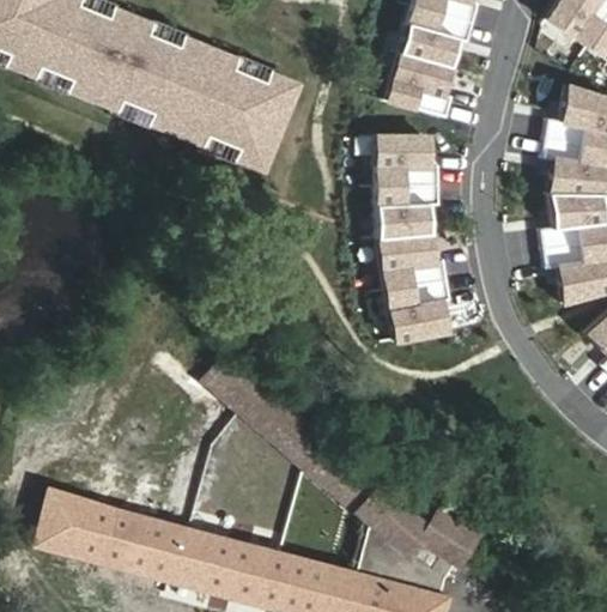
[(0,0),(0,52),(10,55),(6,65),(36,77),(38,68),(74,83),(71,91),(117,110),(121,102),(155,116),(151,123),(201,145),(205,137),(241,151),(237,159),(263,170),(297,84),(271,72),(267,82),(231,66),(235,58),(183,37),(180,46),(146,31),(150,23),(114,8),(111,17),(77,2),(77,0),(0,0)]
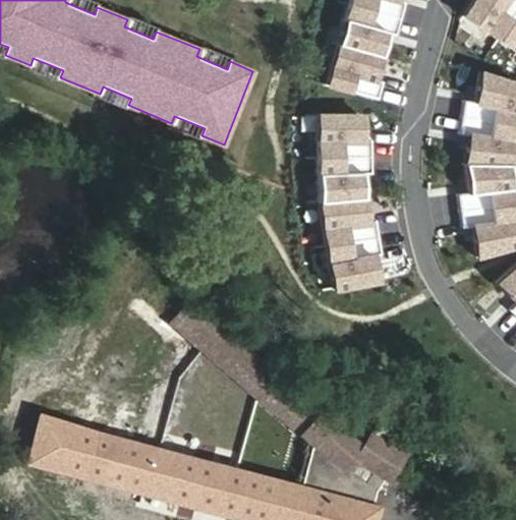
[(95,14),(97,7),(100,2),(94,0),(65,0),(65,2),(95,14)]
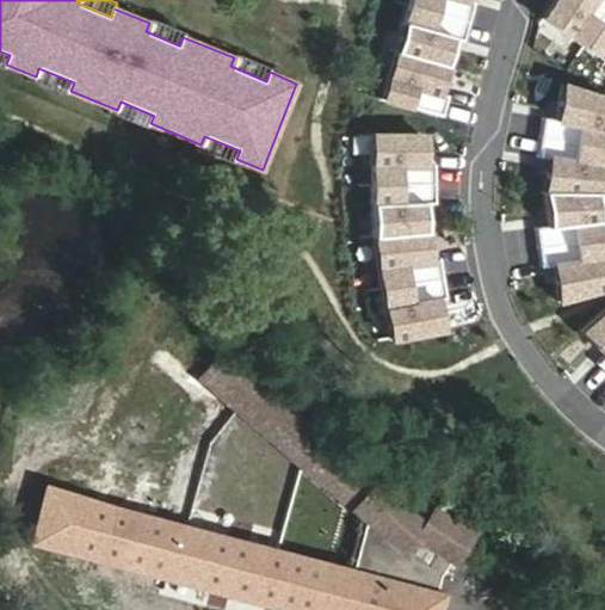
[(414,0),(413,7),(475,24),(480,5),(469,1),(468,0),(414,0)]
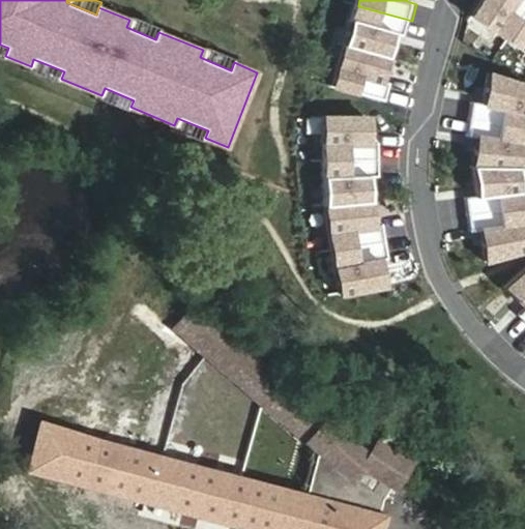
[(524,0),(487,0),(475,18),(511,41),(524,19),(524,0)]
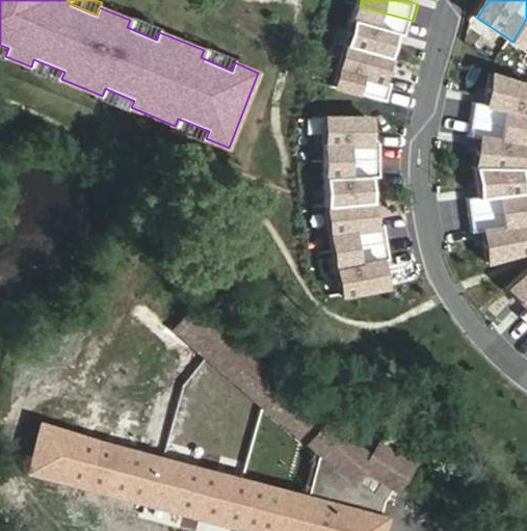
[(414,21),(360,6),(348,47),(392,58),(398,34),(409,37),(414,21)]
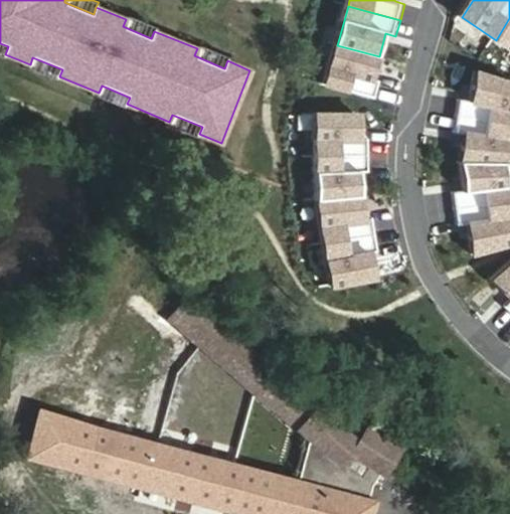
[(151,38),(154,31),(156,27),(127,15),(126,19),(123,26),(151,38)]
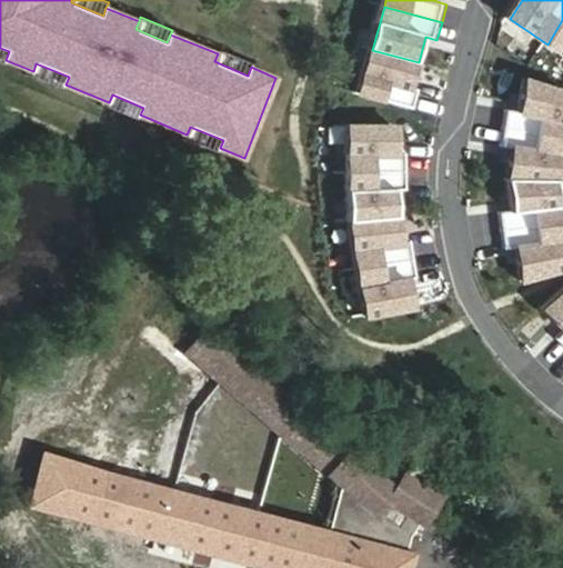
[(562,20),(548,45),(562,55),(562,20)]
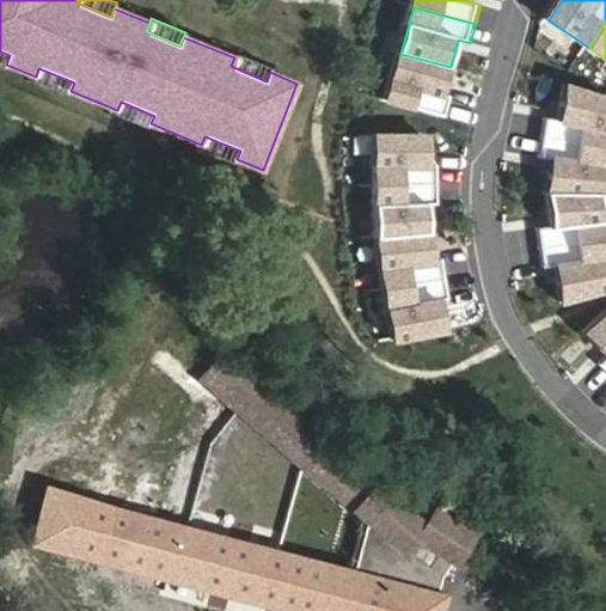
[(267,81),(270,72),(271,67),(237,53),(234,57),(231,66),(267,81)]
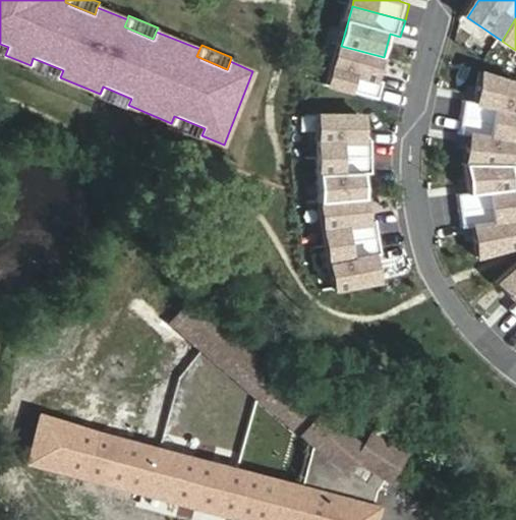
[(384,57),(341,46),(330,85),(382,101),(387,83),(377,80),(384,57)]
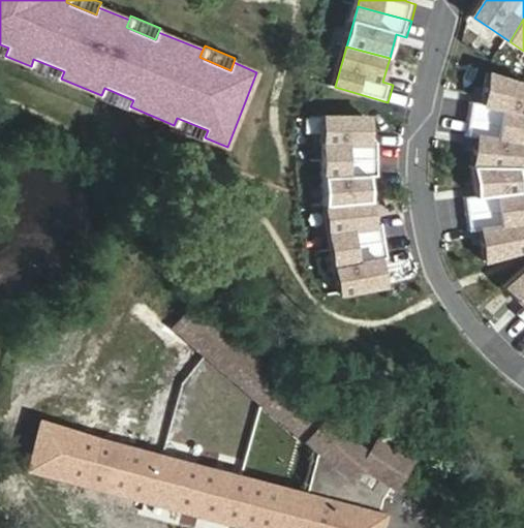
[(59,84),(61,79),(64,71),(33,59),(31,66),(29,71),(59,84)]
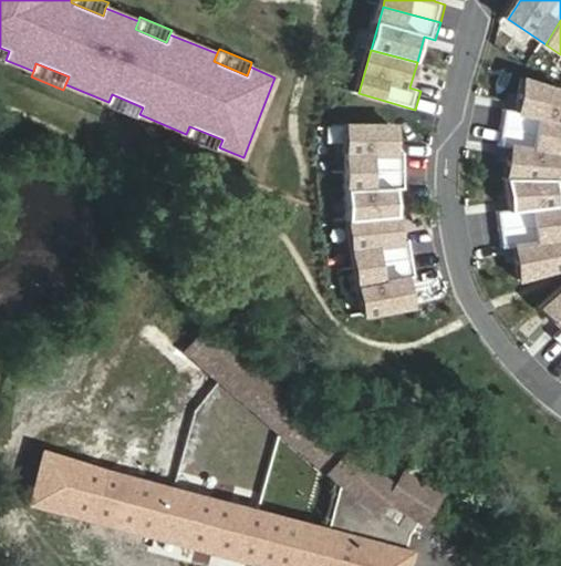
[(508,110),(505,129),(560,137),(560,91),(525,80),(518,112),(508,110)]
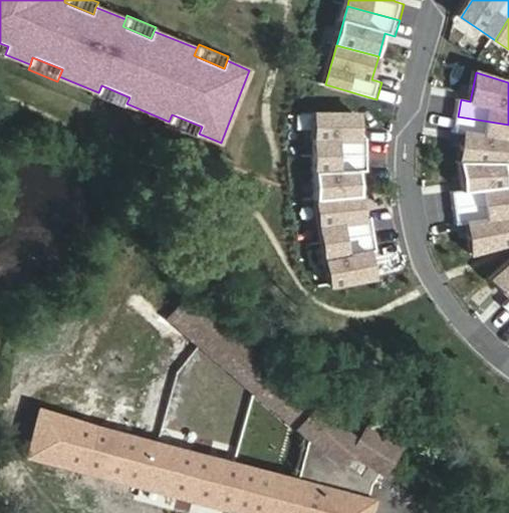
[(124,108),(126,103),(130,97),(101,85),(98,92),(96,97),(124,108)]
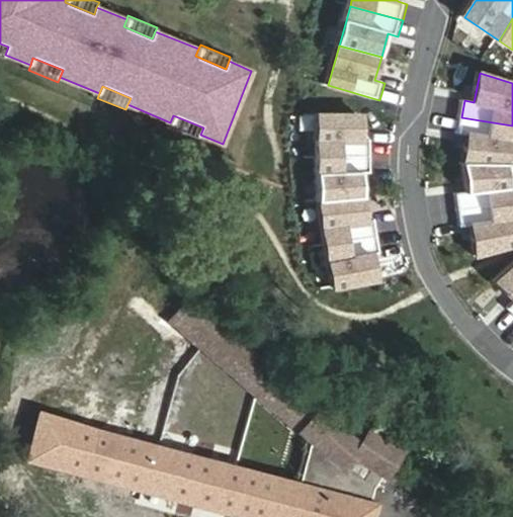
[(198,140),(200,135),(203,127),(173,115),(170,122),(168,127),(198,140)]
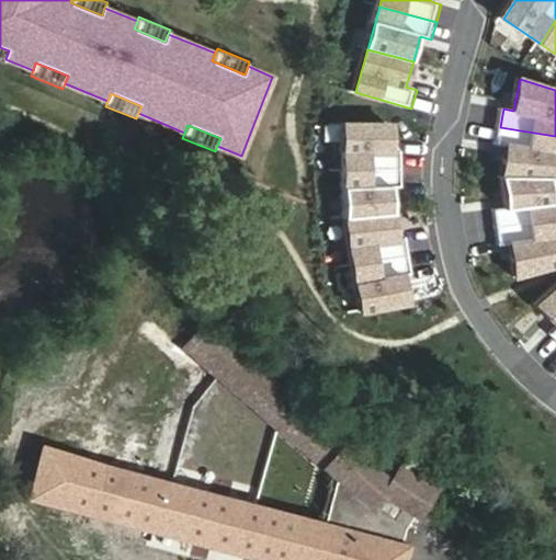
[(345,126),(344,172),(404,170),(404,151),(394,151),(394,126),(345,126)]
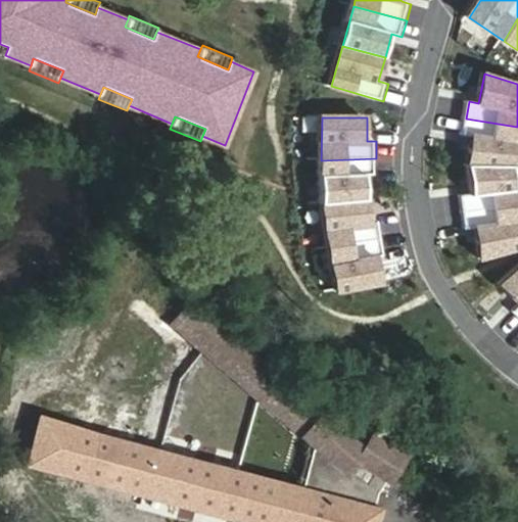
[(473,136),(468,167),(513,167),(517,144),(517,127),(466,119),(463,135),(473,136)]
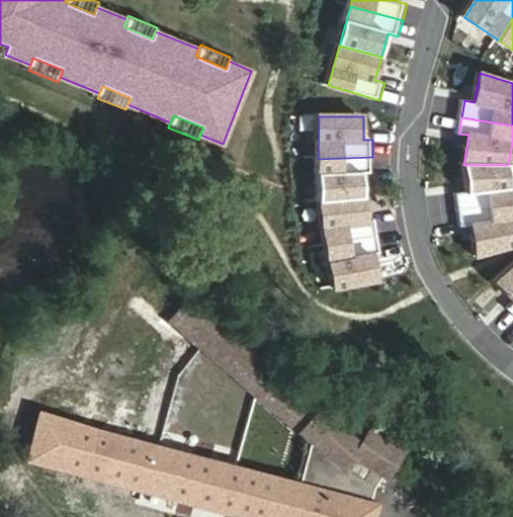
[(373,174),(372,157),(318,159),(320,202),(364,198),(363,174),(373,174)]
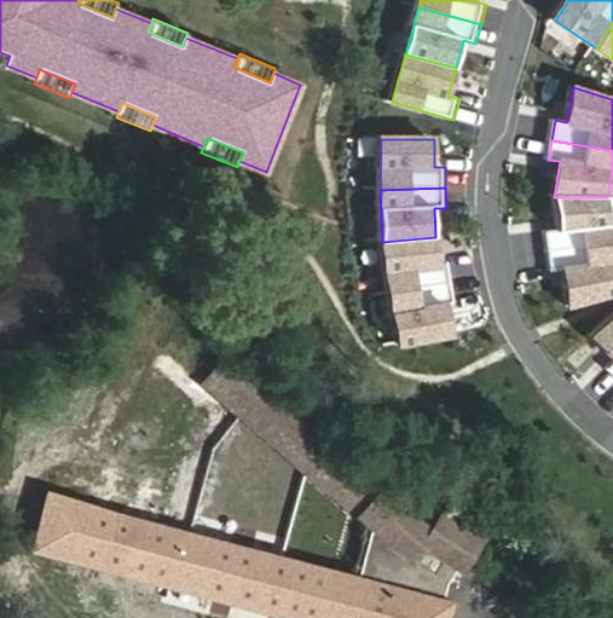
[(547,231),(550,253),(612,244),(612,229),(607,197),(554,197),(559,230),(547,231)]
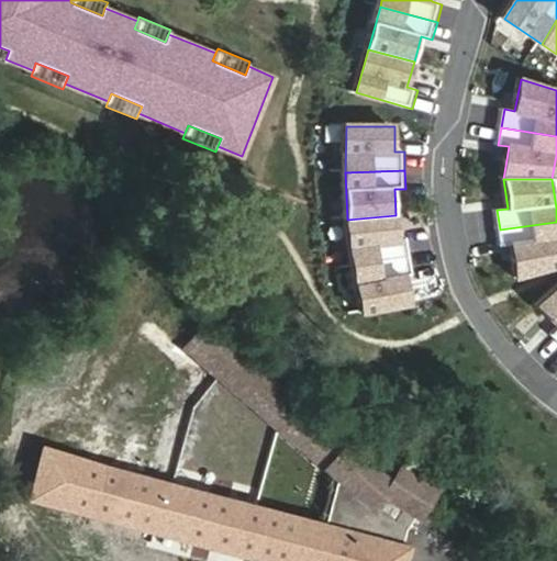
[(396,215),(347,220),(354,267),(412,258),(409,238),(398,239),(396,215)]
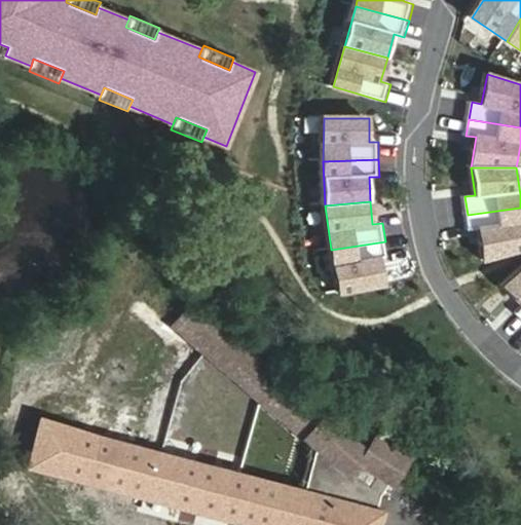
[(520,208),(468,215),(470,230),(480,229),(484,261),(520,250),(520,208)]
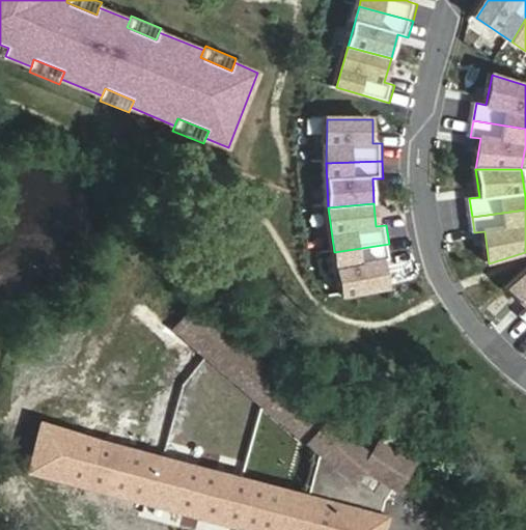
[(389,244),(334,252),(342,296),(387,287),(382,261),(392,260),(389,244)]
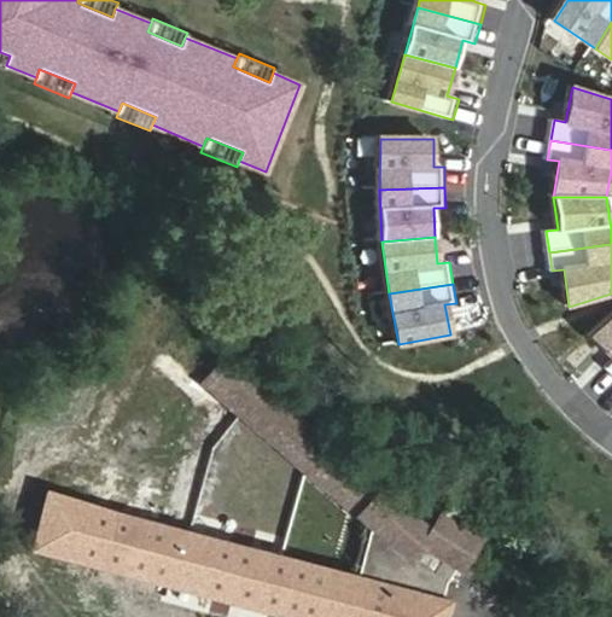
[(608,368),(611,371),(611,320),(593,337),(611,354),(611,366),(608,368)]
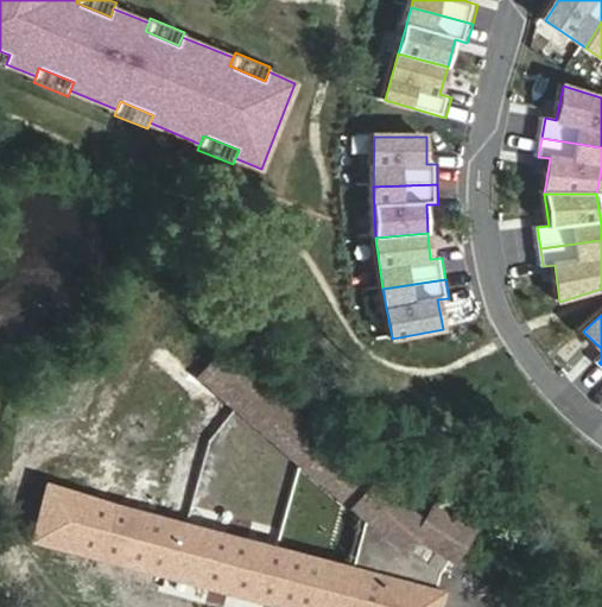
[(244,417),(268,387),(227,351),(202,379),(244,417)]
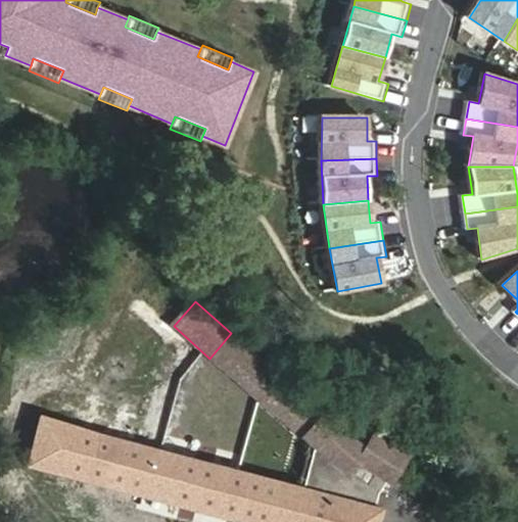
[(335,424),(231,333),(209,359),(315,447),(335,424)]
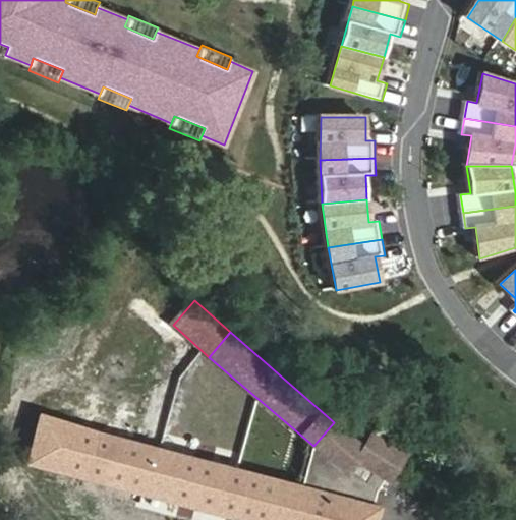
[(304,488),(42,418),(31,463),(245,519),(375,519),(379,508),(376,507),(380,489),(395,486),(398,488),(415,466),(385,442),(375,458),(334,422),(317,444),(316,447),(304,488)]
